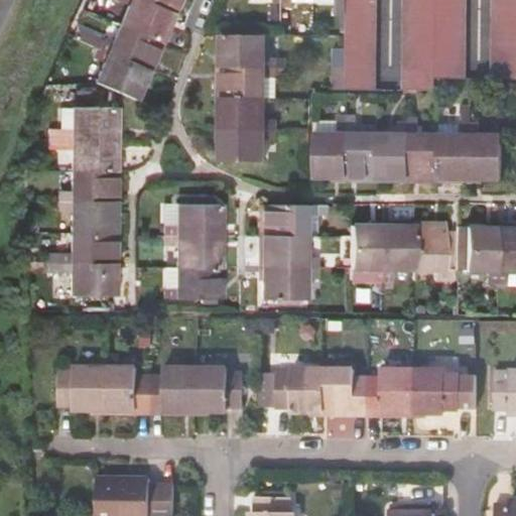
[(172,12),(144,0),(124,0),(130,2),(121,23),(161,39),(172,12)]
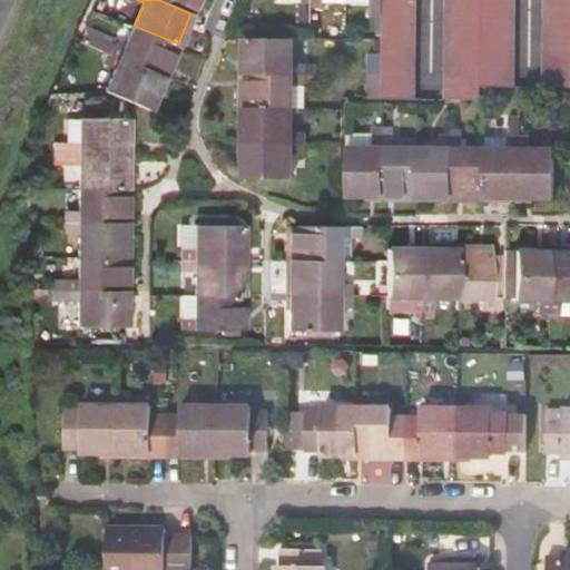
[(196,0),(159,0),(190,13),(196,0)]
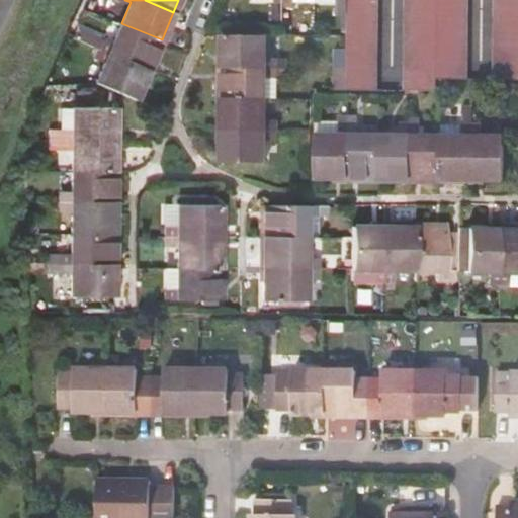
[(346,45),(346,65),(346,89),(378,89),(378,0),(346,0),(346,8),(346,45)]
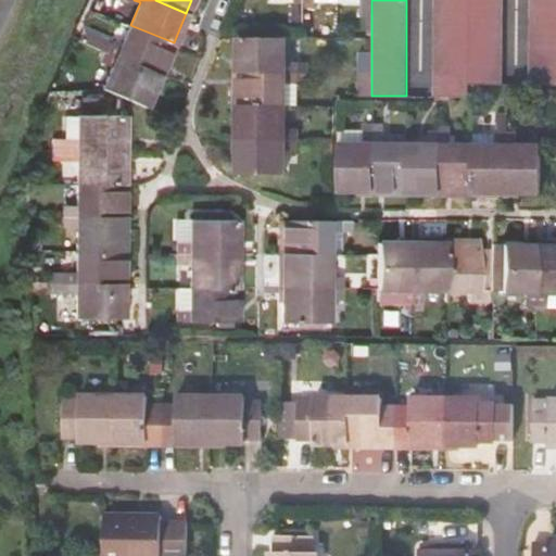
[(466,84),(466,0),(431,0),(432,97),(466,97),(466,84)]
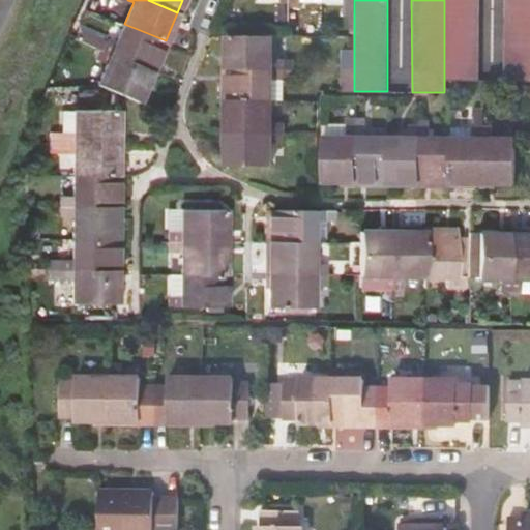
[(444,0),(444,80),(477,80),(477,0),(444,0)]
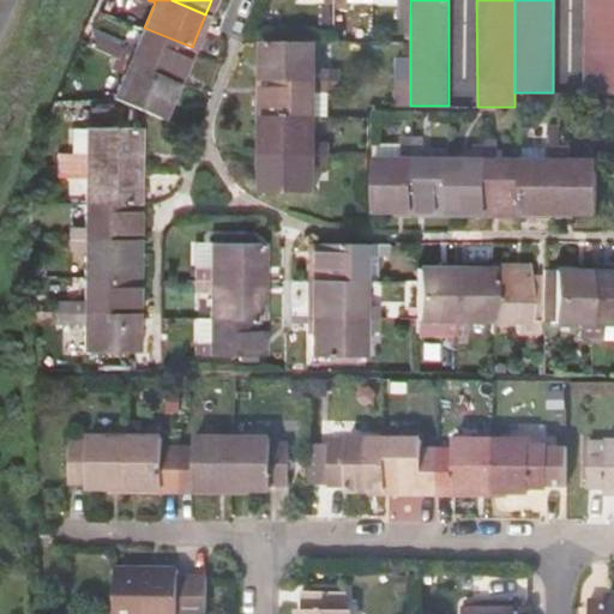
[(613,92),(613,0),(584,0),(584,92),(613,92)]
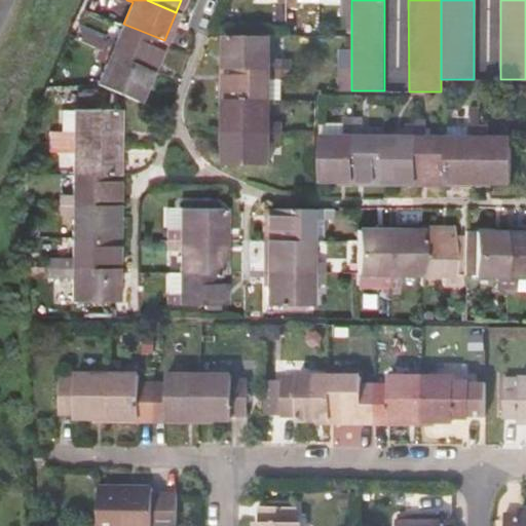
[(164,40),(123,24),(115,44),(86,32),(82,40),(151,70),(164,40)]
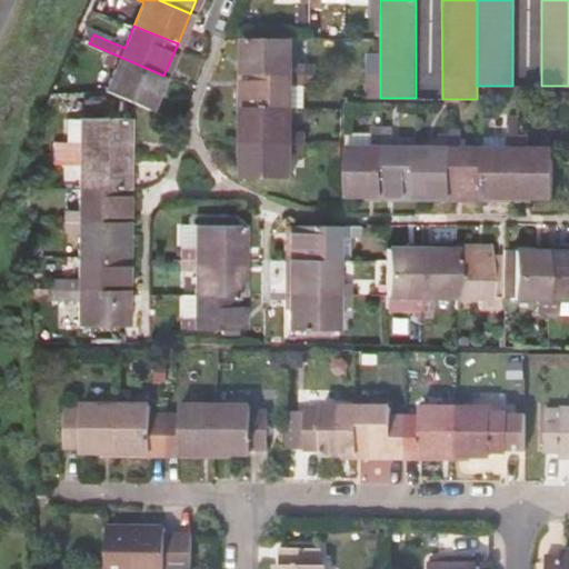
[(292,60),(292,38),(245,38),(245,72),(303,72),(303,60),(292,60)]
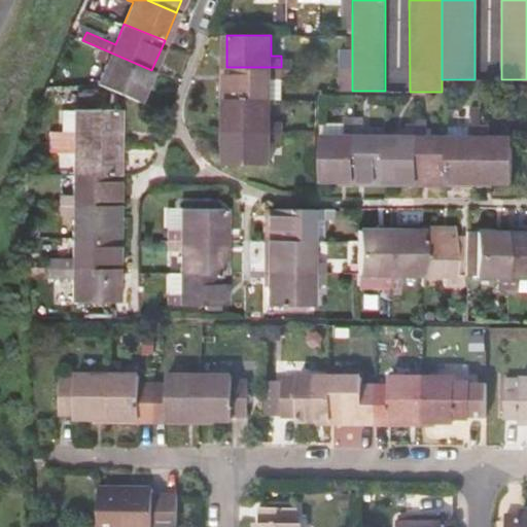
[(151,70),(82,40),(79,50),(107,62),(98,82),(139,100),(151,70)]
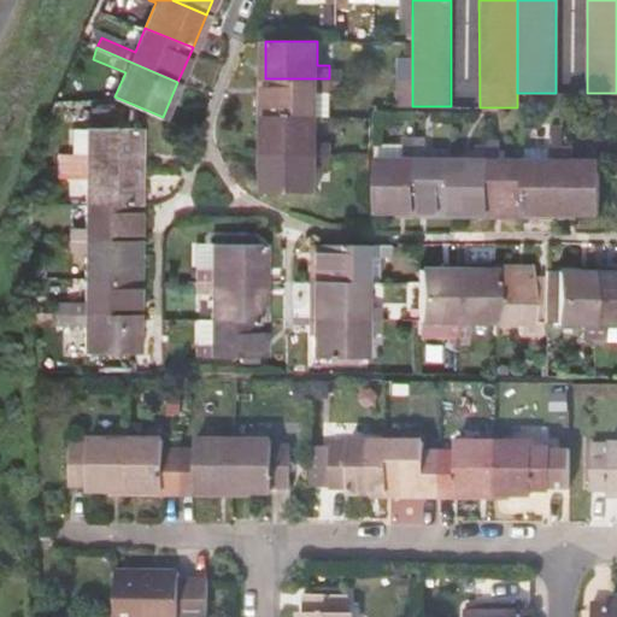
[(403,78),(412,77),(412,53),(404,53),(403,78)]
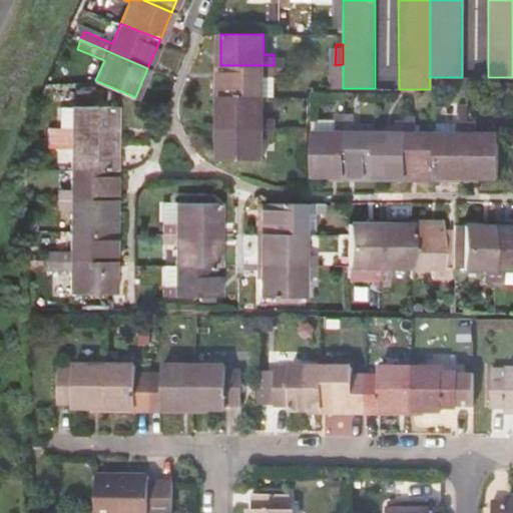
[(274,73),(274,65),(220,65),(220,96),(264,95),(264,74),(274,73)]
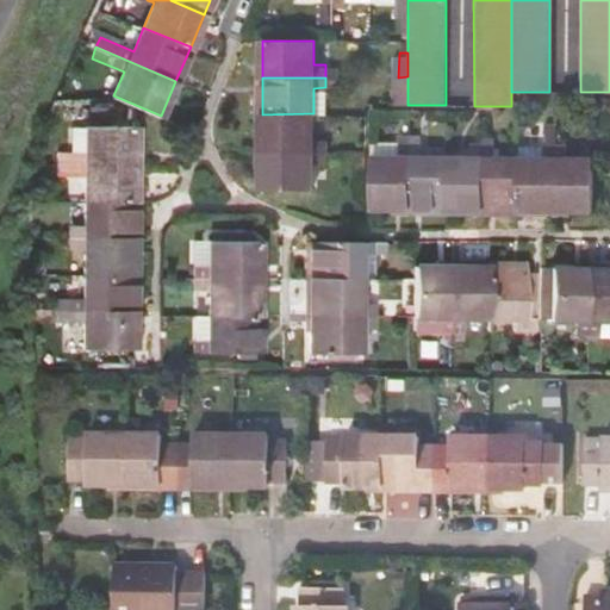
[(312,139),(313,113),(262,114),(262,151),(325,151),(325,139),(312,139)]
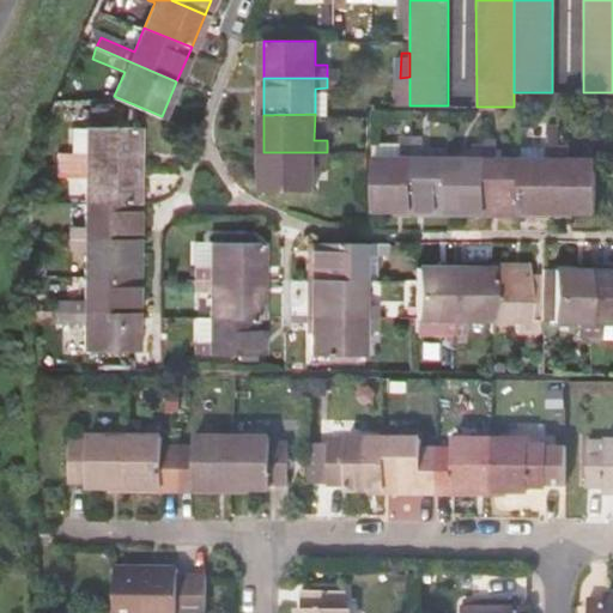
[(73,126),(72,163),(135,164),(137,128),(73,126)]
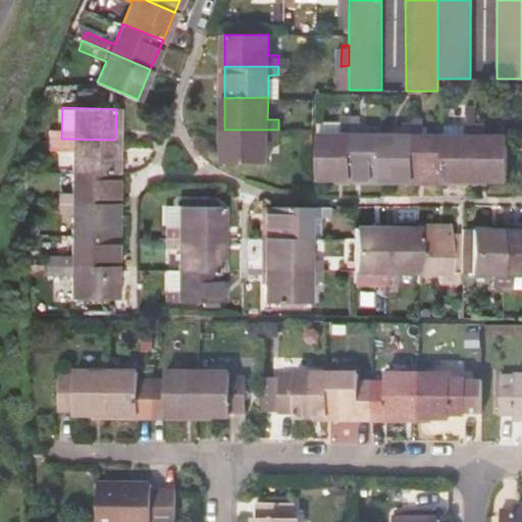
[(319,178),(350,178),(350,124),(342,125),(341,136),(319,135),(319,178)]
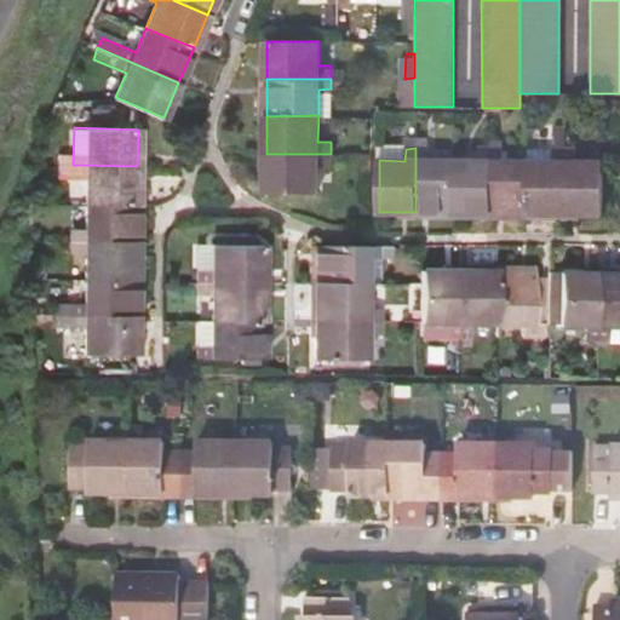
[(415,148),(415,212),(454,213),(454,161),(426,161),(426,148),(415,148)]
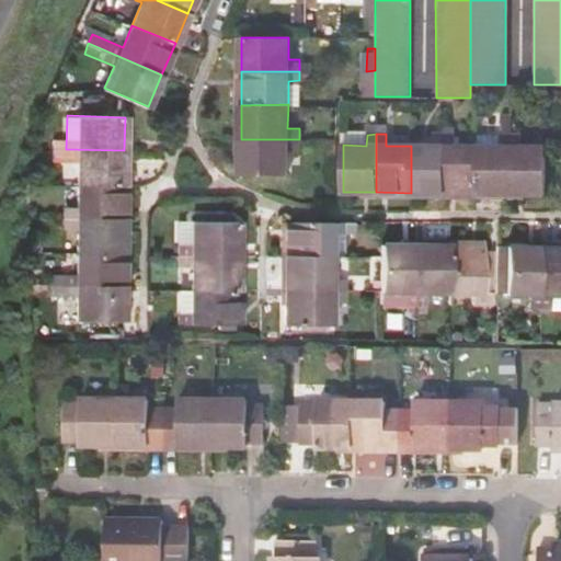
[(411,146),(411,193),(443,193),(443,134),(433,134),(433,146),(411,146)]
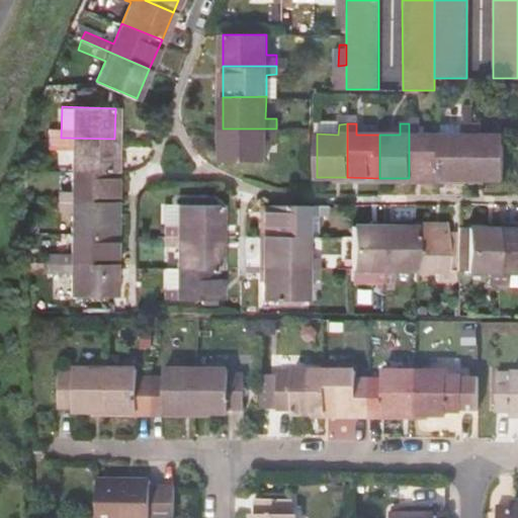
[(409,123),(409,178),(442,178),(442,135),(420,135),(419,123),(409,123)]
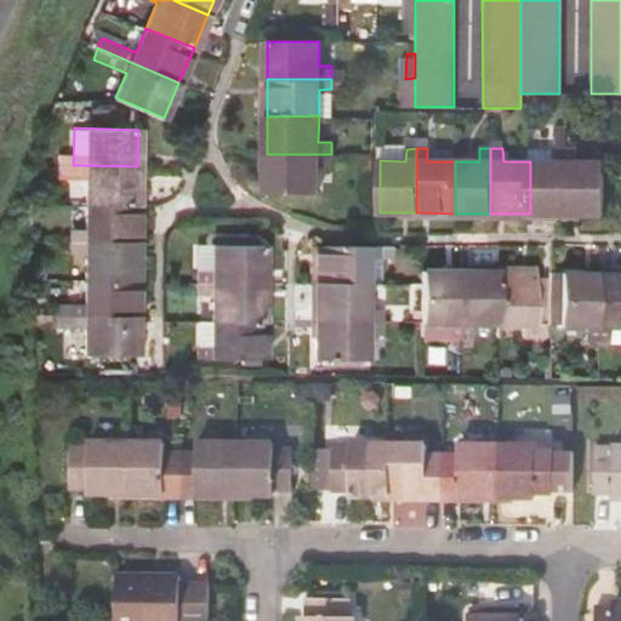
[(530,161),(530,214),(567,214),(568,149),(558,148),(557,163),(530,161)]
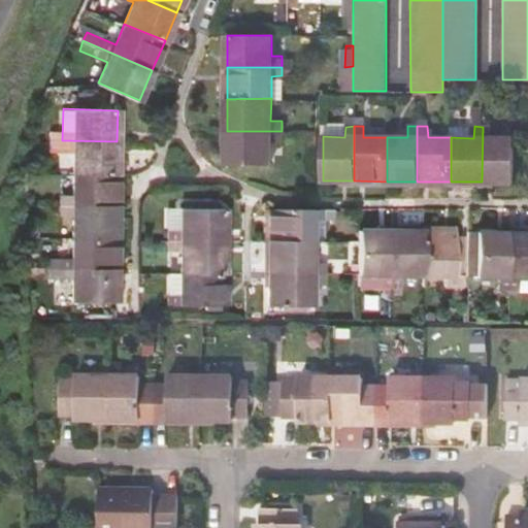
[(323,127),(323,136),(344,137),(345,127),(323,127)]
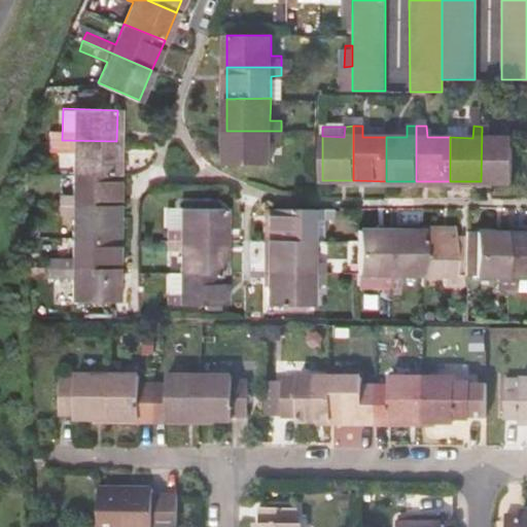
[(492,127),(482,127),(481,181),(515,182),(515,138),(492,137),(492,127)]
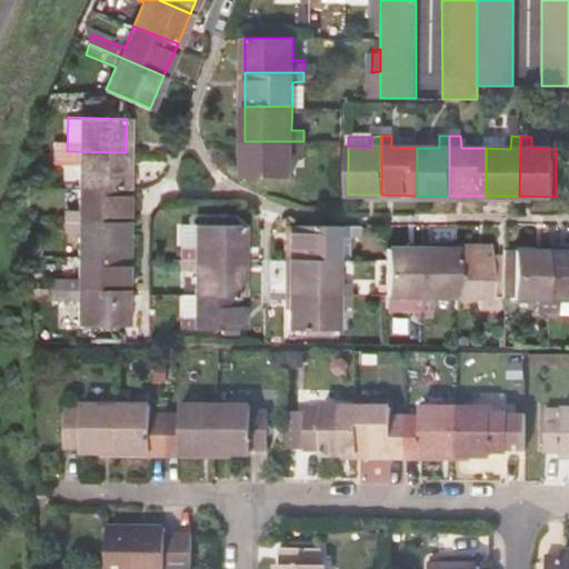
[(303,141),(245,141),(245,177),(292,177),(292,151),(303,151),(303,141)]
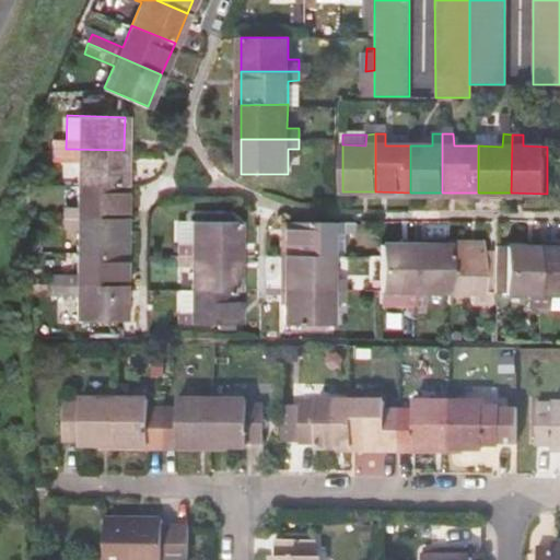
[(124,150),(66,149),(66,161),(77,161),(77,183),(123,184),(124,150)]
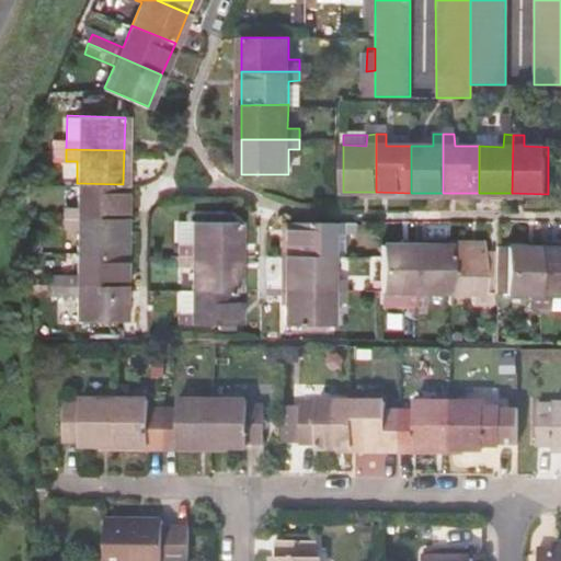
[(123,184),(77,183),(76,207),(65,207),(65,217),(123,218),(123,184)]
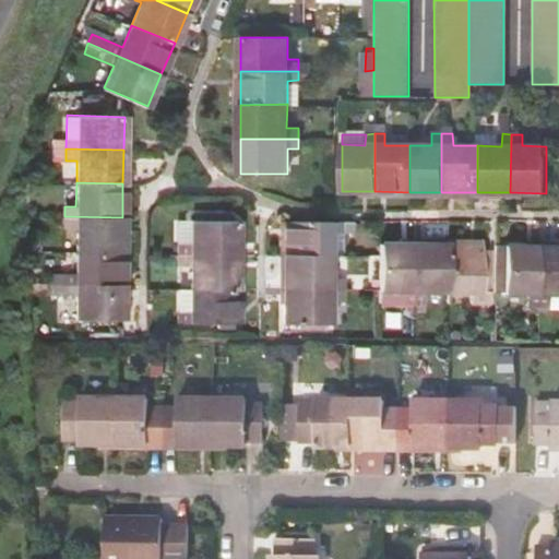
[(122,217),(64,216),(64,227),(75,227),(74,250),(121,251),(122,217)]
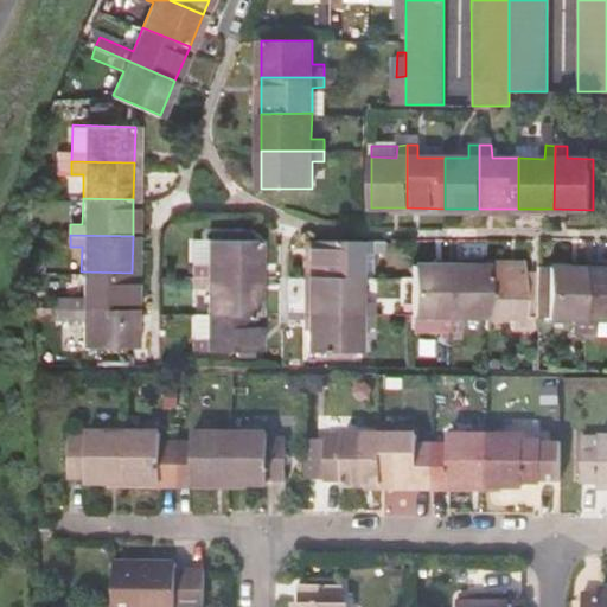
[(196,268),(195,279),(257,279),(257,242),(208,241),(208,268),(196,268)]
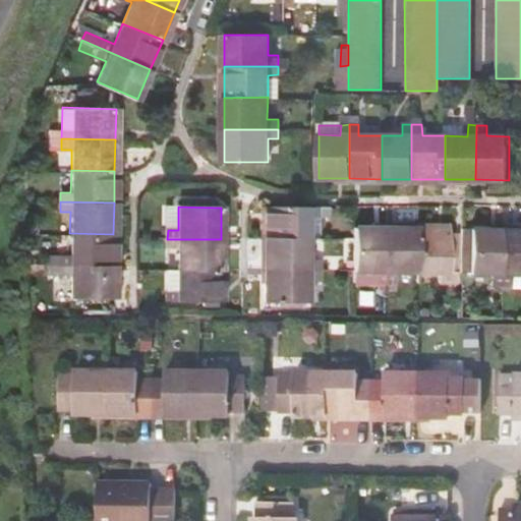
[(307,217),(319,218),(330,218),(330,209),(265,208),(265,240),(307,240),(307,236),(307,217)]
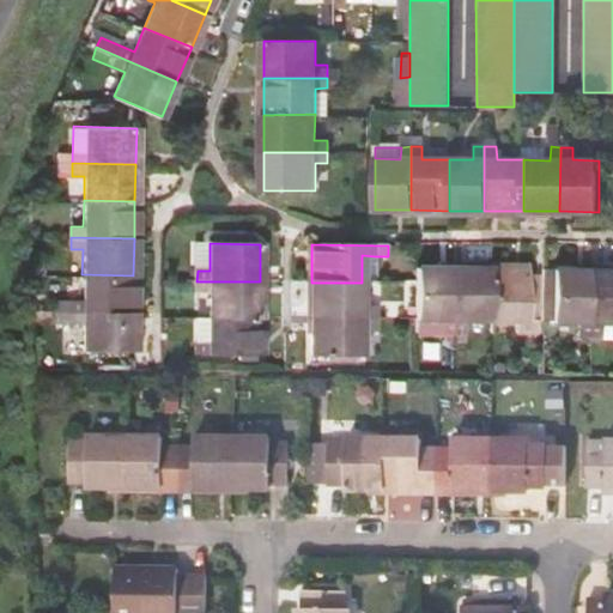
[(375,278),(375,256),(362,255),(362,278),(375,278)]
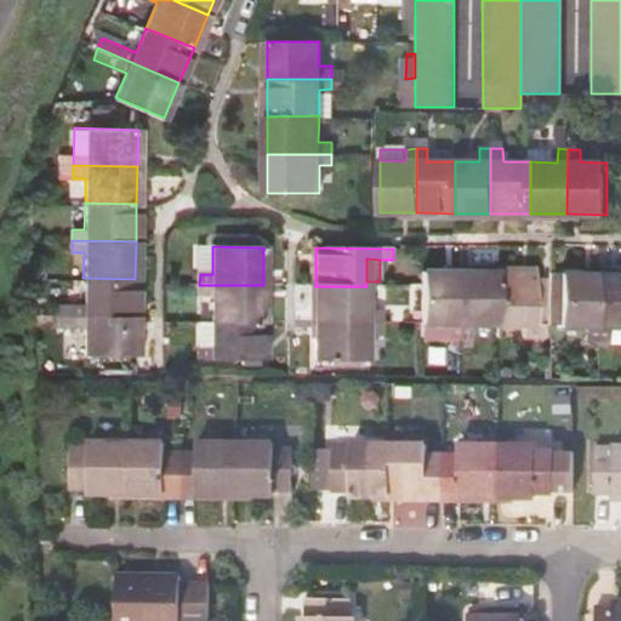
[(460,336),(460,272),(421,272),(420,324),(449,324),(449,336),(460,336)]
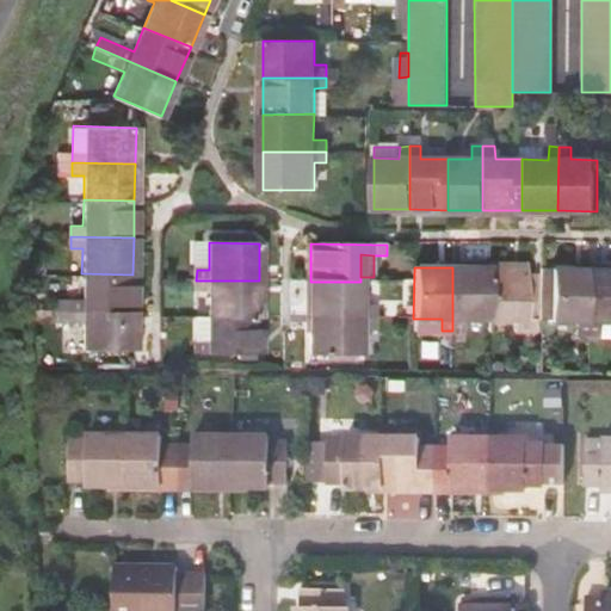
[(489,267),(452,267),(452,331),(464,331),(464,318),(489,318),(489,267)]
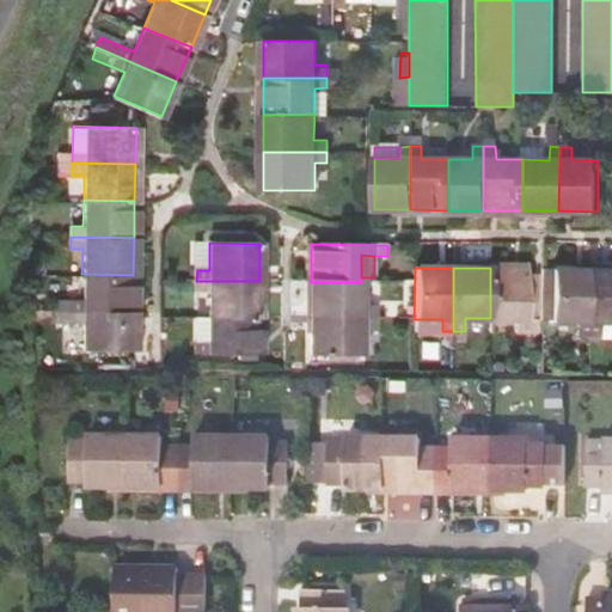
[(528,268),(490,268),(490,318),(516,319),(516,332),(528,332),(528,281),(528,268)]
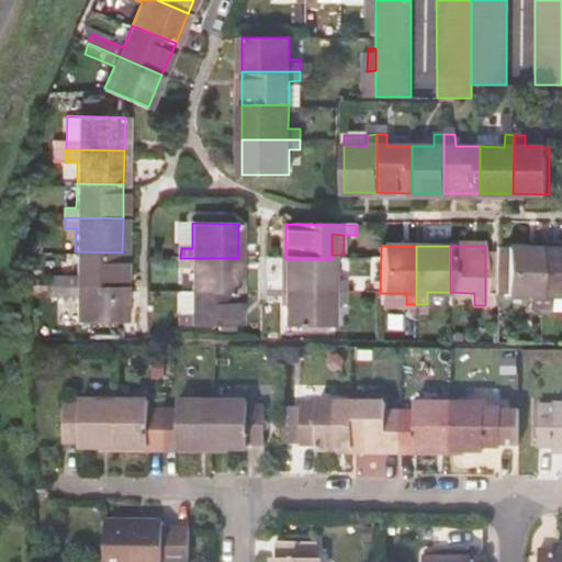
[(561,246),(541,247),(541,305),(551,305),(551,293),(561,293),(561,246)]
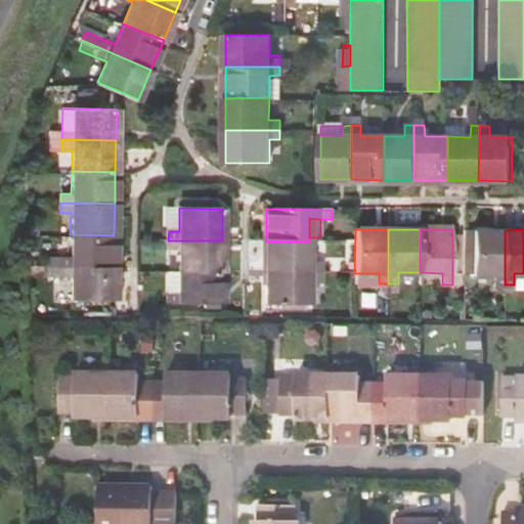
[(505,285),(505,230),(466,230),(465,273),(494,273),(494,285),(505,285)]
